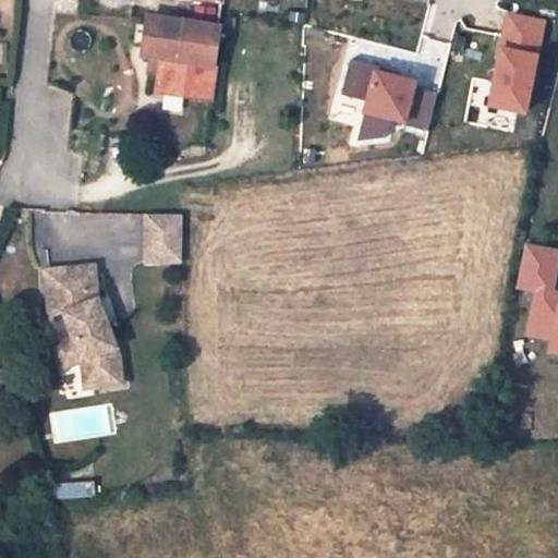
[(544,21),(508,15),(492,105),(526,112),(544,21)]
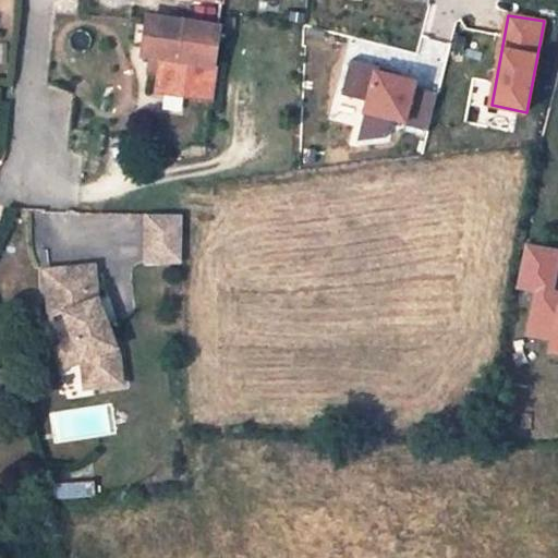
[(148,56),(150,56),(161,58),(183,61),(187,23),(148,17),(145,37),(142,55),(148,56)]
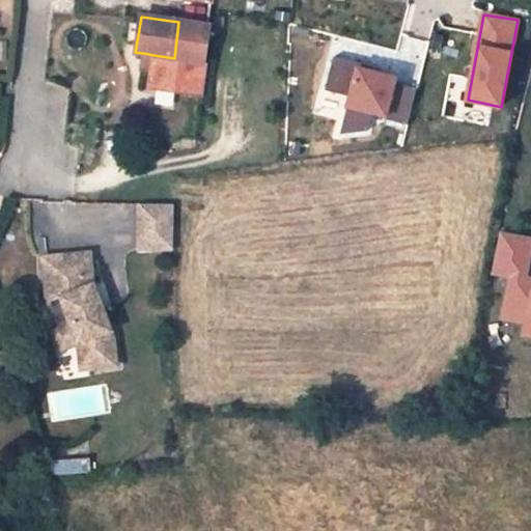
[(154,55),(149,87),(200,94),(200,93),(208,26),(178,22),(174,58),(154,55)]
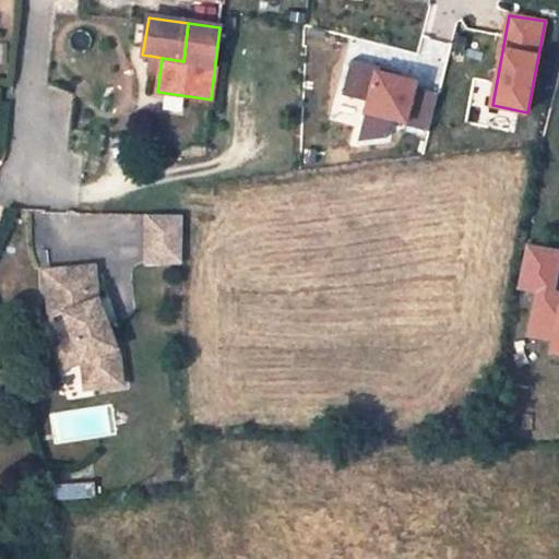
[(416,82),(352,59),(342,93),(367,99),(365,114),(359,141),(393,133),(394,125),(404,125),(416,82)]
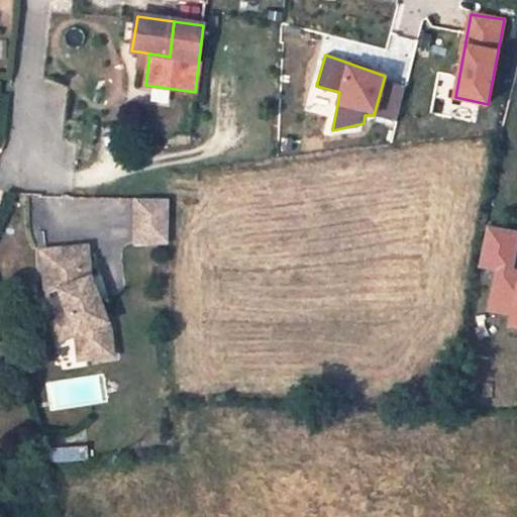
[(174,201),(140,200),(139,229),(173,230),(174,201)]
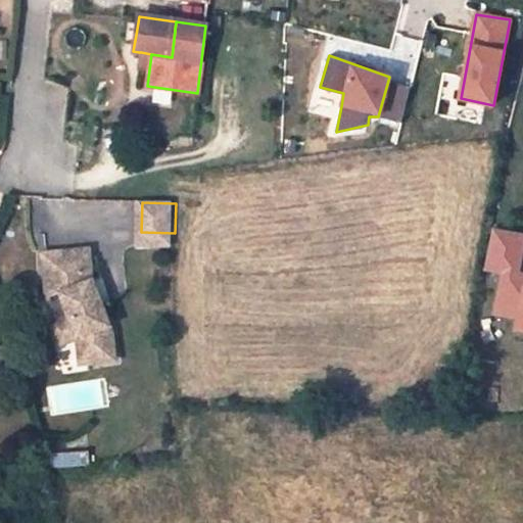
[(522,262),(522,232),(492,229),(484,271),(501,274),(492,318),(516,319),(513,332),(522,333),(522,272),(521,272),(522,262)]
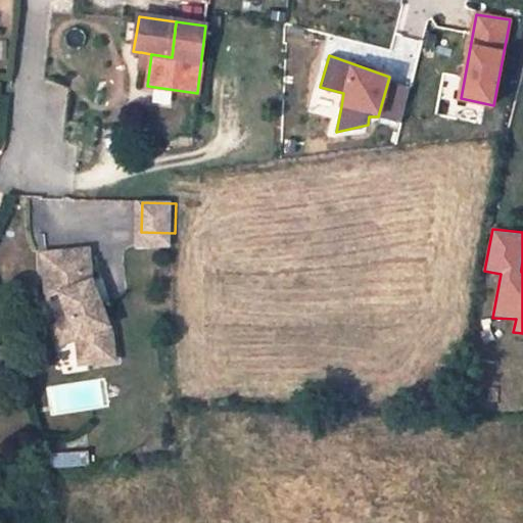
[(175,233),(141,232),(141,245),(174,246),(175,233)]
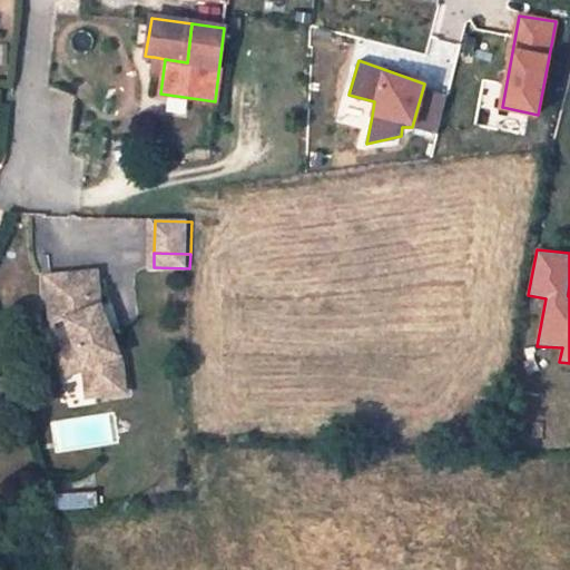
[(99,274),(78,276),(79,282),(58,284),(62,323),(69,323),(74,321),(79,336),(75,338),(78,346),(64,352),(72,376),(87,371),(91,381),(96,381),(98,397),(127,394),(124,364),(111,333),(107,335),(105,330),(108,322),(102,308),(99,274)]
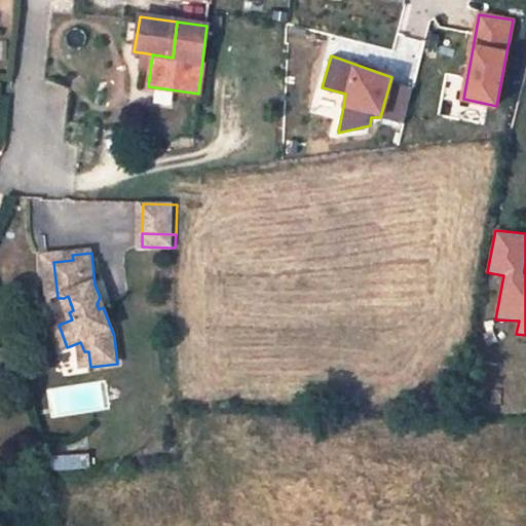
[(72,255),(45,258),(50,303),(58,298),(53,262),(73,260),(72,255)]
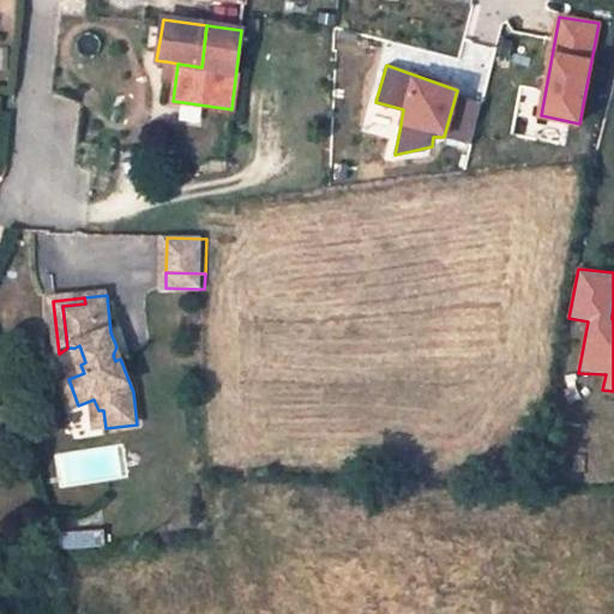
[(68,379),(59,383),(68,408),(78,405),(68,379)]
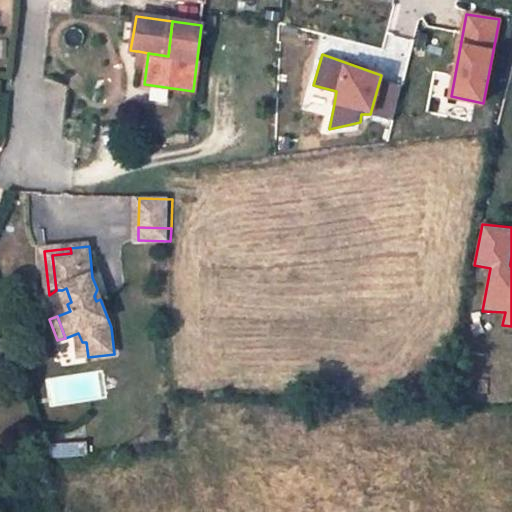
[(82,342),(78,333),(80,358),(88,357),(86,342),(82,342)]
